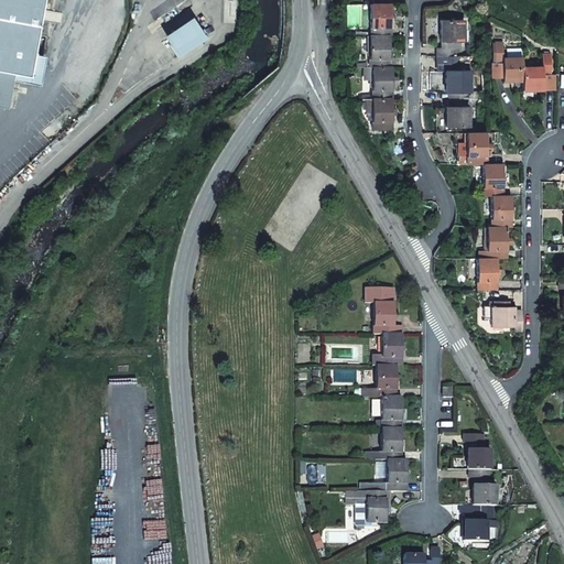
[(0,0),(0,106),(6,108),(11,79),(38,85),(43,56),(32,54),(41,0),(0,0)]
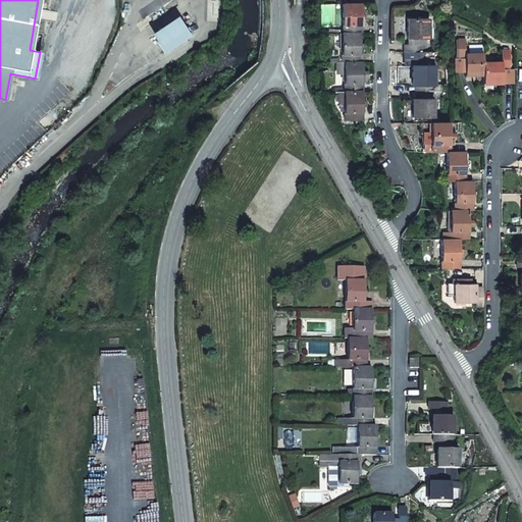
[(343,14),(343,25),(361,25),(362,19),(365,19),(366,14),(362,14),(362,4),(360,4),(350,3),(343,3),(343,14)]
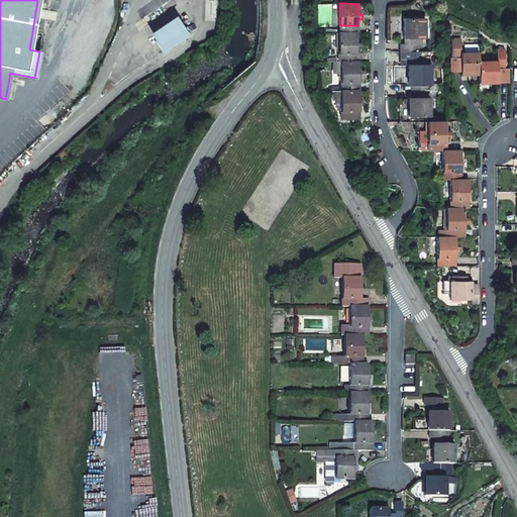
[(175,16),(149,34),(164,54),(189,35),(175,16)]
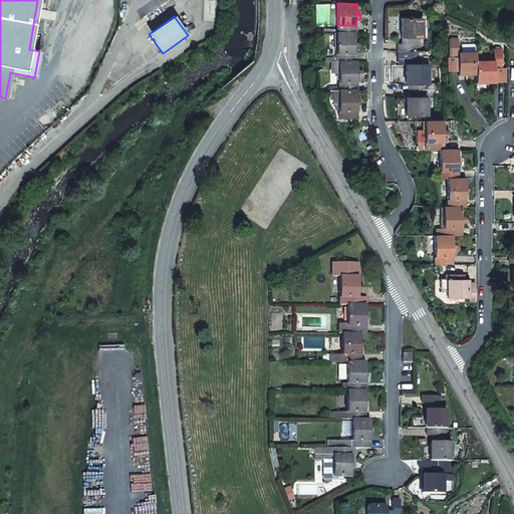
[(424,19),(403,19),(403,37),(412,37),(418,37),(424,38),(424,19)]
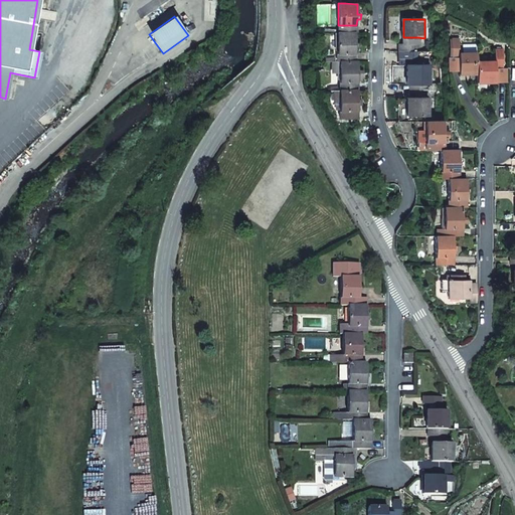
[(336,53),(354,53),(355,53),(355,47),(359,47),(359,42),(355,42),(355,32),(338,32),(337,32),(336,53)]
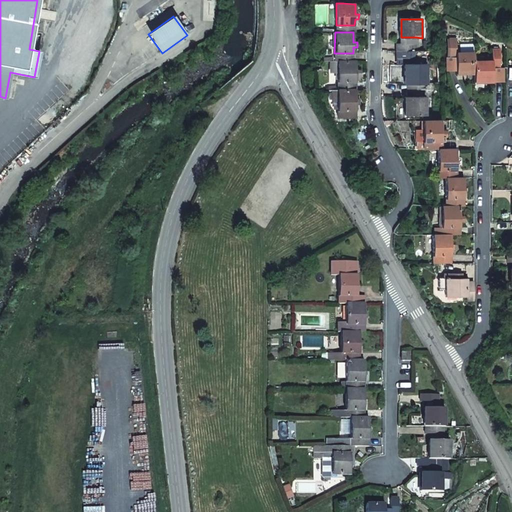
[(456,38),(448,38),(448,56),(457,56),(456,52),(456,38)]
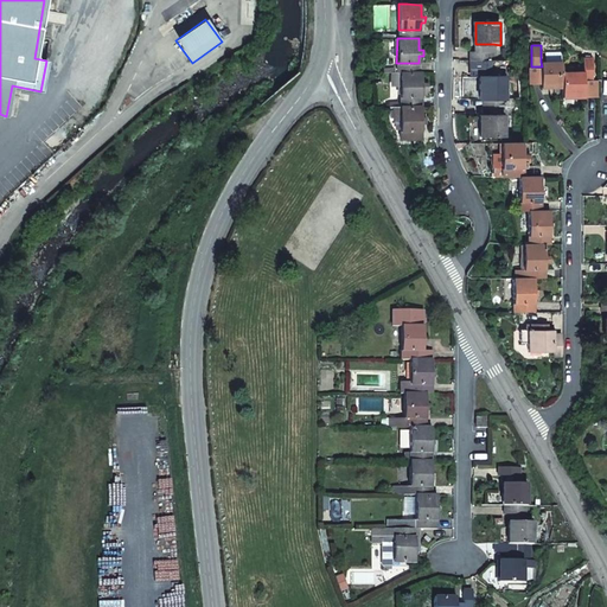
[(498,61),(472,61),(472,69),(485,69),(484,77),(505,77),(512,77),(512,61),(498,61)]
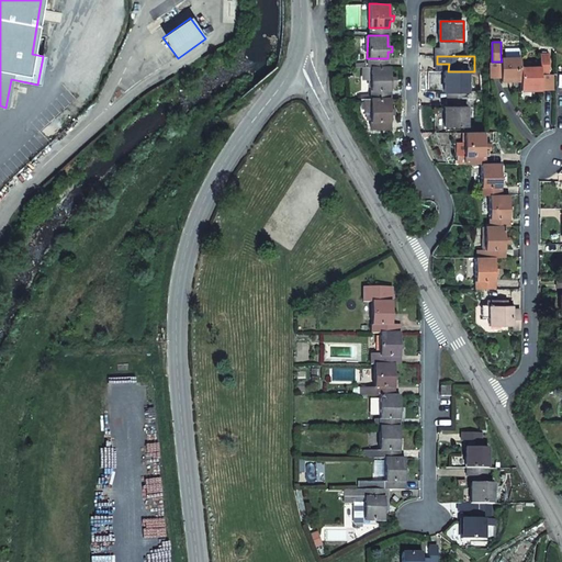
[(520,57),(501,57),(502,62),(502,81),(520,81),(521,67),(520,57)]
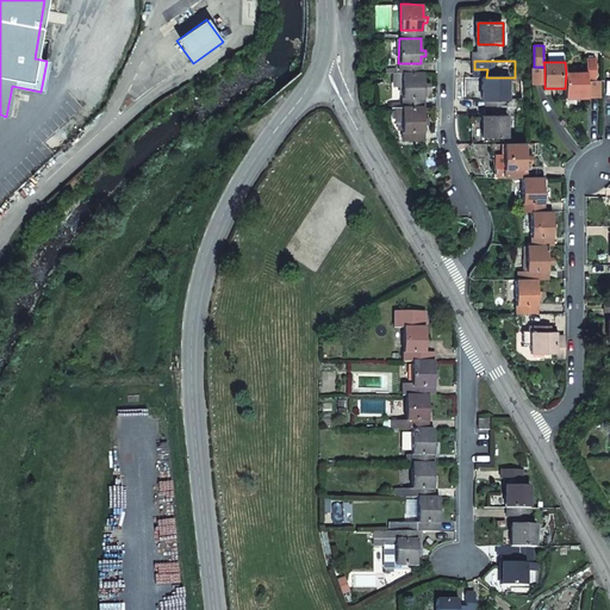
[(402,98),(423,98),(423,92),(430,93),(430,83),(423,83),(423,72),(419,72),(402,72),(402,98)]
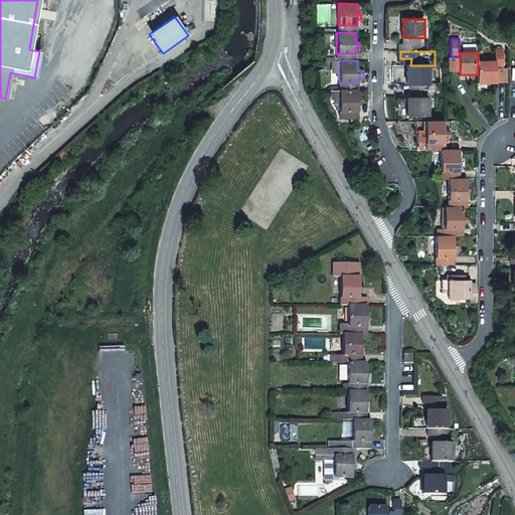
[(496,61),(478,61),(477,74),(477,82),(495,82),(496,67),(496,61)]
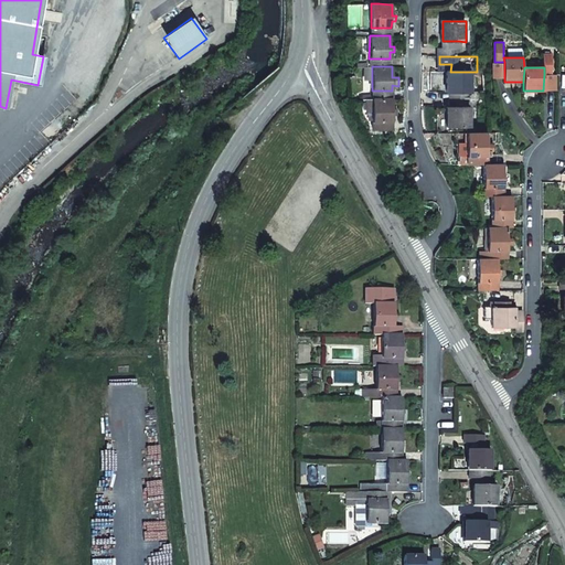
[(450,72),(447,72),(447,92),(449,92),(470,93),(471,93),(470,72),(450,72)]
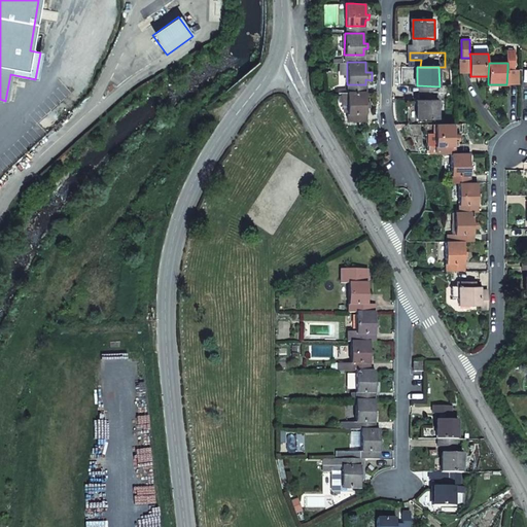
[(438,86),(419,85),(419,100),(433,100),(433,93),(438,93),(438,86)]
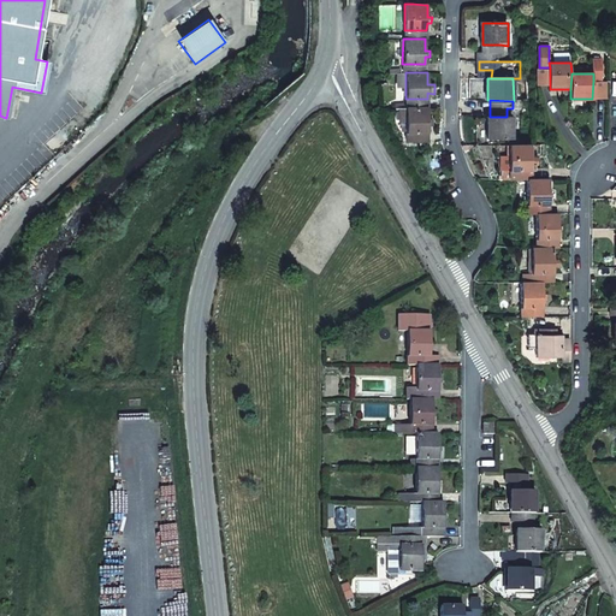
[(404,132),(424,134),(427,134),(427,126),(431,126),(431,119),(427,119),(427,108),(426,107),(404,107),(404,130),(404,132)]
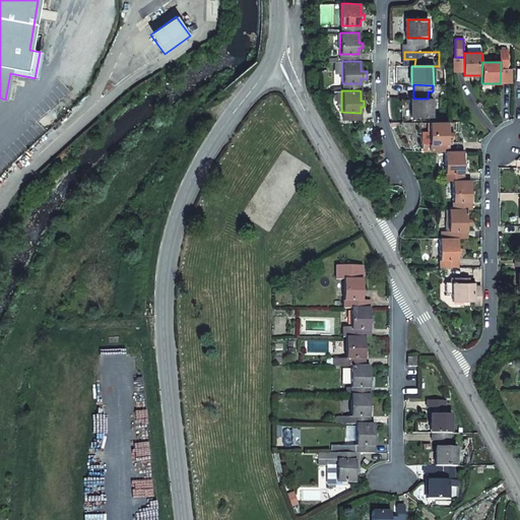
[(413,99),(411,99),(411,118),(432,118),(432,99),(428,99),(413,99)]
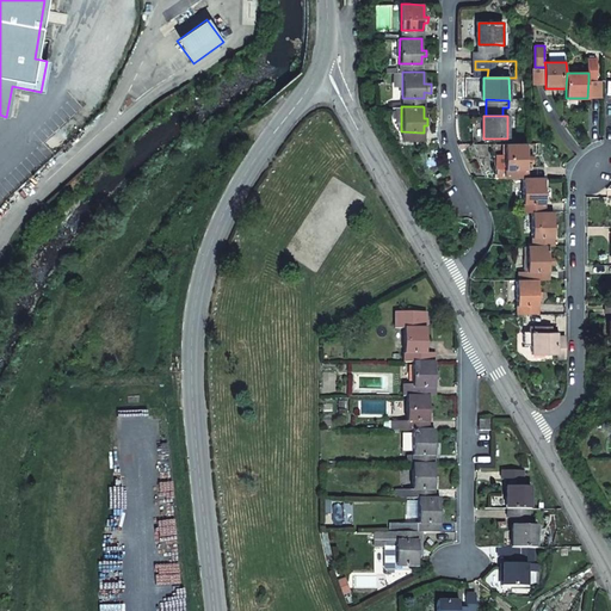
[(526,144),(505,144),(505,154),(505,167),(505,168),(524,168),(526,168),(526,162),(526,155),(526,144)]
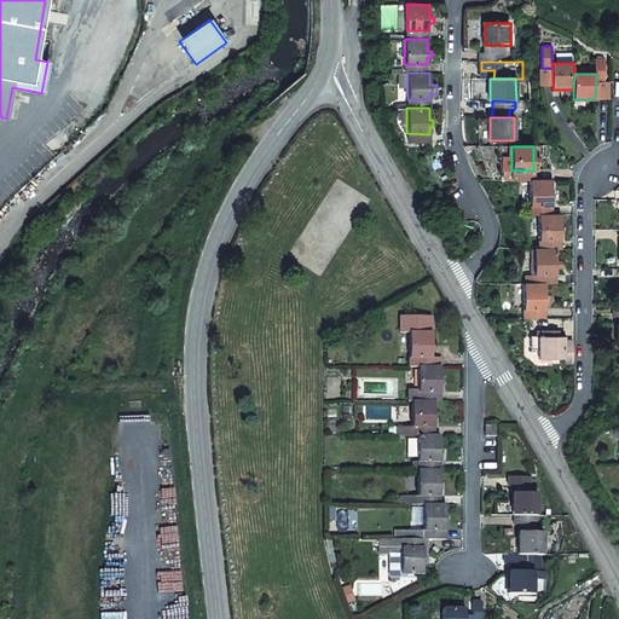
[(531,179),(530,180),(530,204),(549,206),(551,204),(551,180),(531,179)]
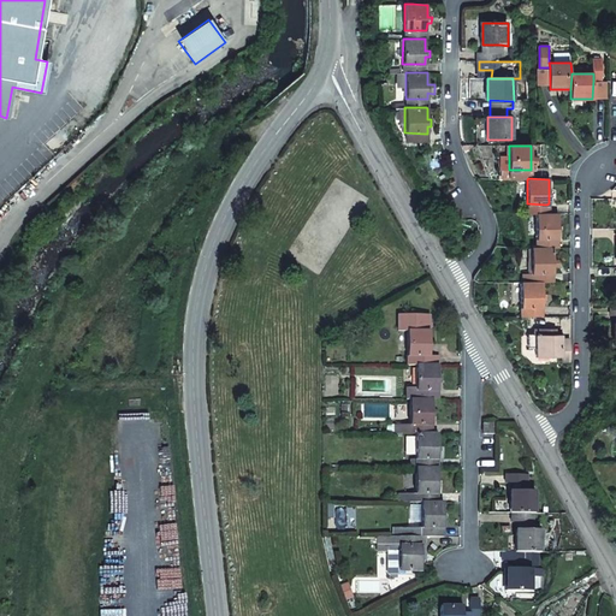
[(546,213),(535,213),(537,238),(556,238),(558,238),(558,213),(546,213)]
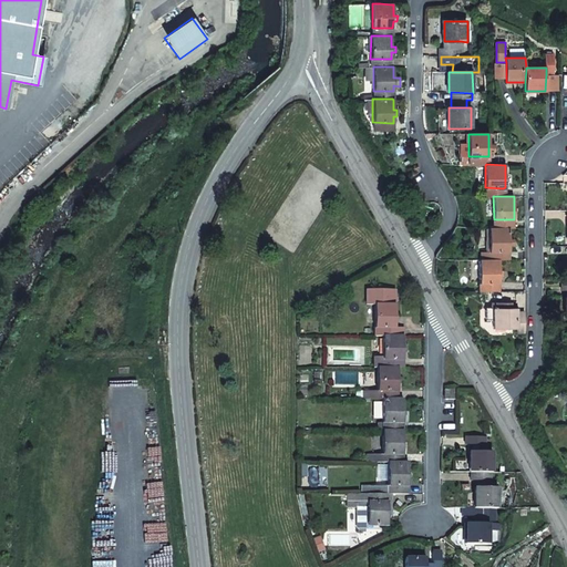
[(512,219),(494,219),(493,227),(509,228),(512,228),(512,219)]
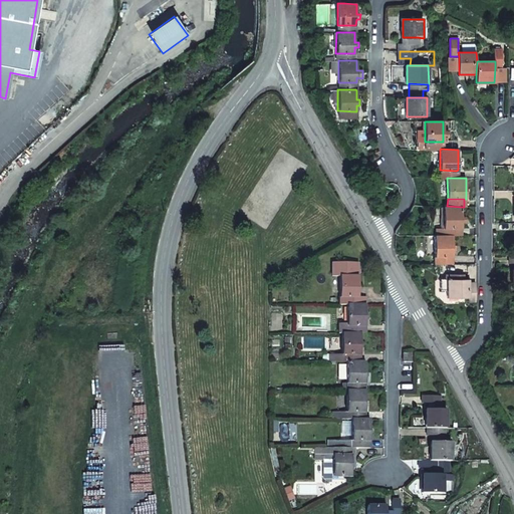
[(447,206),(444,207),(444,228),(462,228),(462,222),(462,217),(462,207),(447,206)]
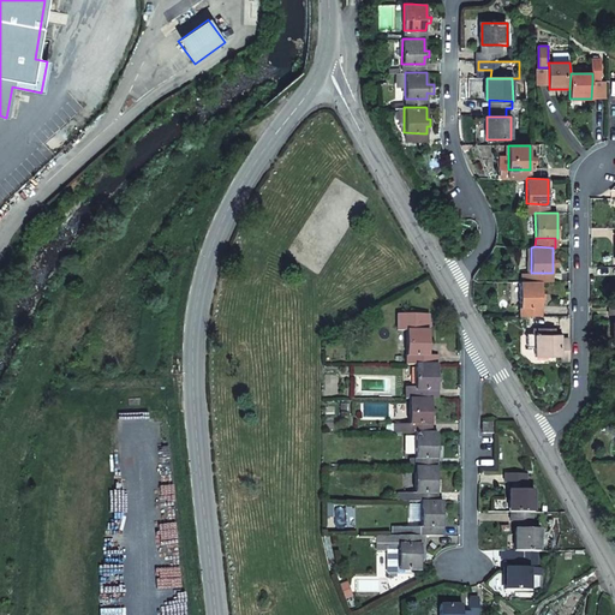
[(531,282),(519,282),(519,308),(541,308),(542,308),(542,282),(531,282)]
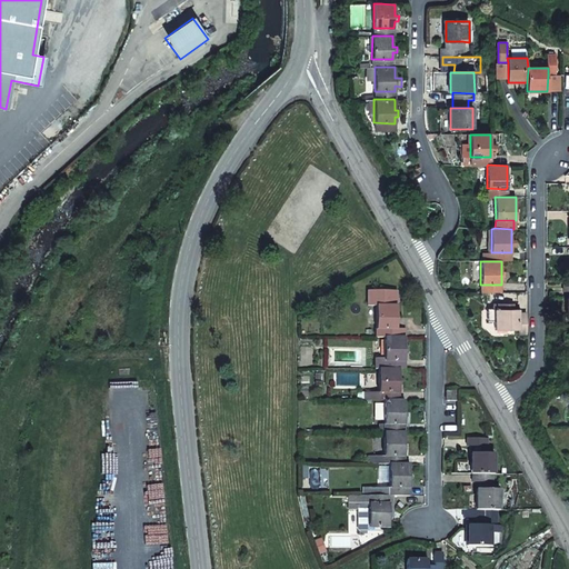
[(397,328),(397,290),(368,290),(368,305),(377,305),(376,329),(397,329),(397,328)]
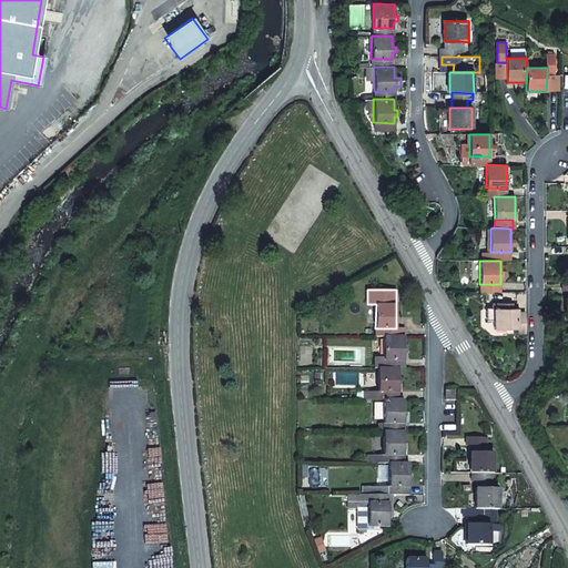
[(511,304),(493,304),(493,310),(486,310),(486,322),(495,322),(495,330),(517,330),(518,328),(518,314),(517,308),(511,308),(511,304)]
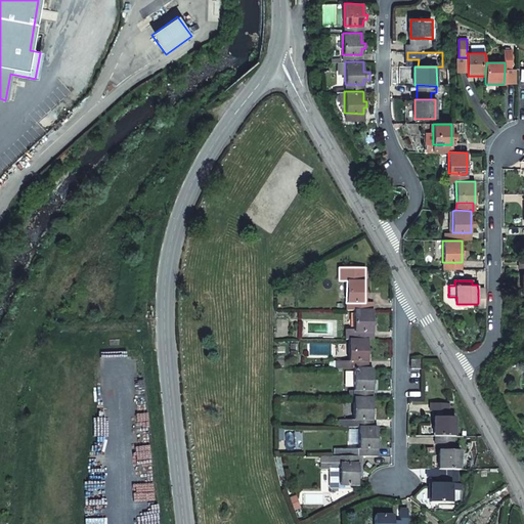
[(373,310),(354,310),(354,329),(346,329),(346,339),(349,339),(354,339),(354,332),(372,333),(373,332),(373,310)]
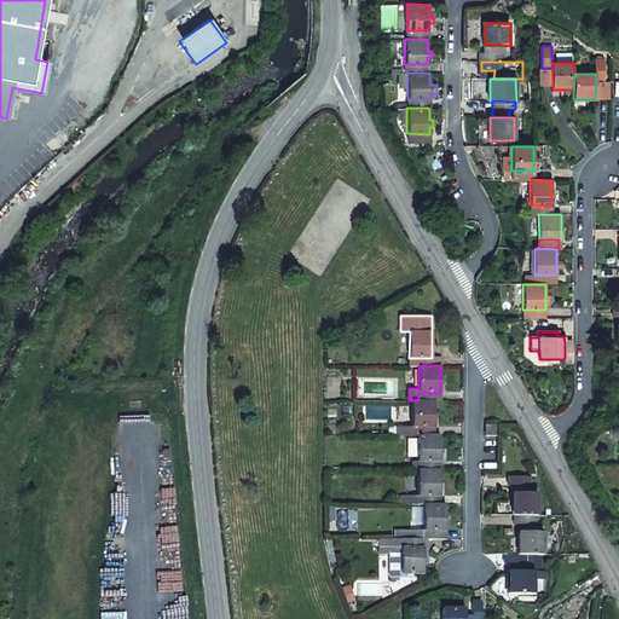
[(418,400),(412,400),(411,427),(434,428),(434,400),(418,400)]
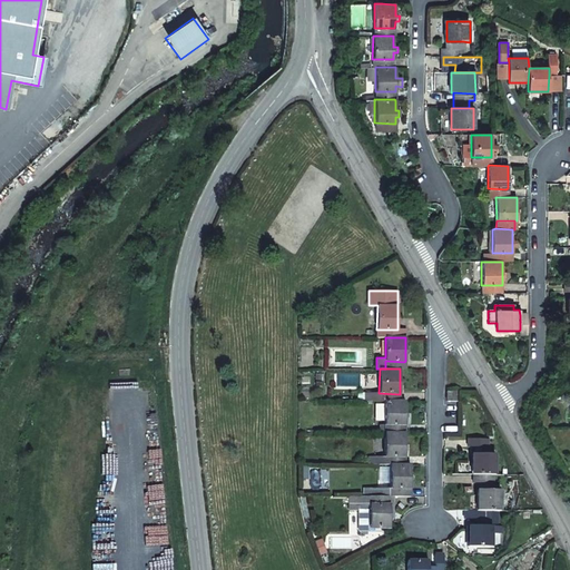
[(459,391),(446,391),(446,401),(459,401),(459,391)]
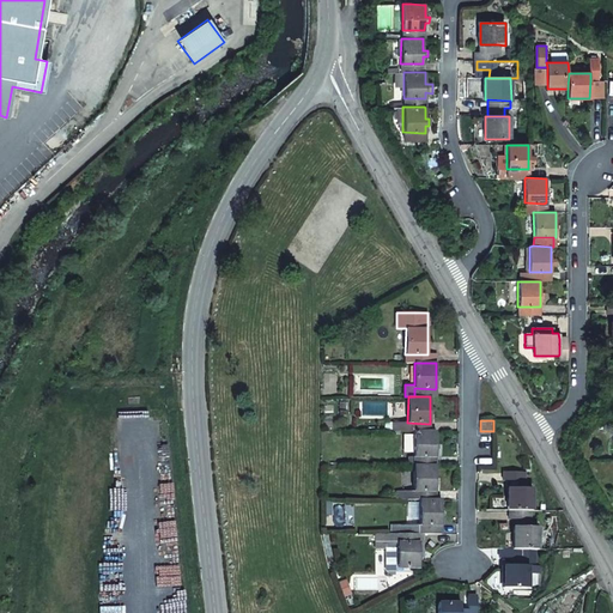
[(430,431),(414,431),(414,456),(435,456),(436,456),(436,431),(430,431)]
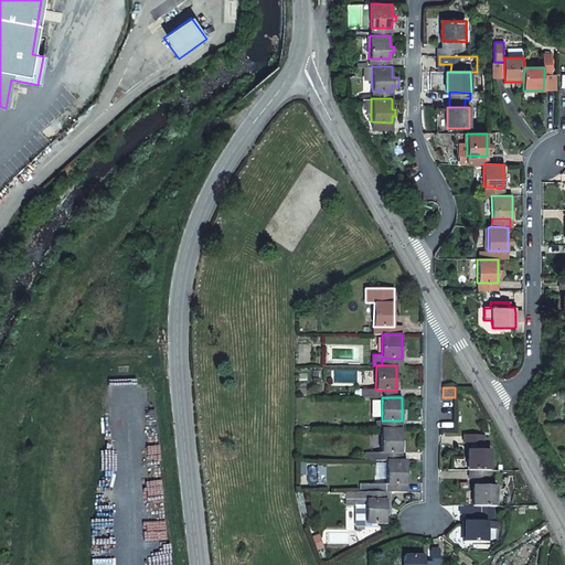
[(401,428),(382,428),(381,452),(400,452),(401,452),(402,429),(401,428)]
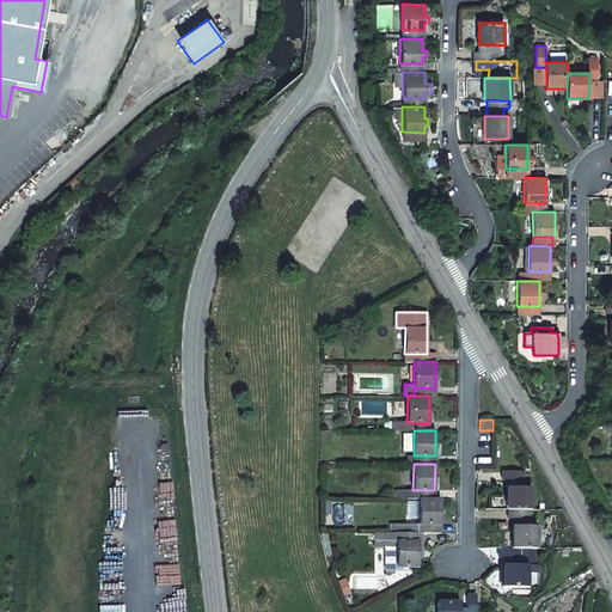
[(532,488),(507,488),(507,510),(510,510),(532,510),(532,488)]
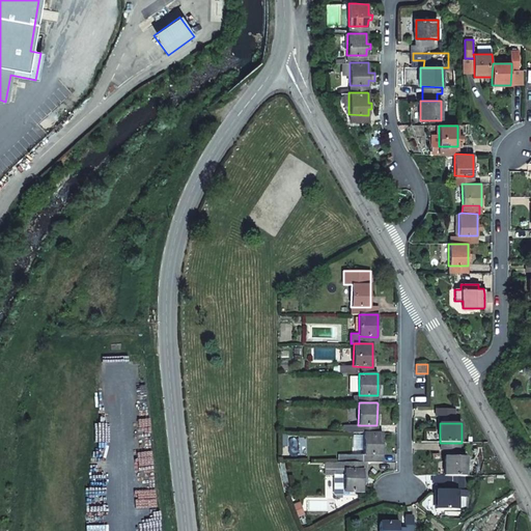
[(375,432),(363,432),(363,454),(381,455),(382,455),(382,432),(375,432)]
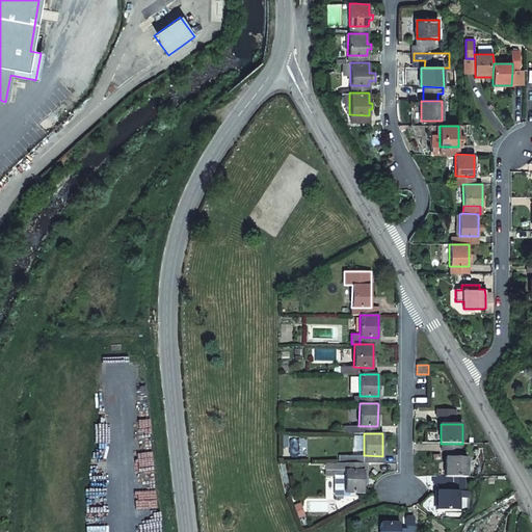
[(468,458),(446,458),(445,477),(455,477),(468,477),(468,458)]
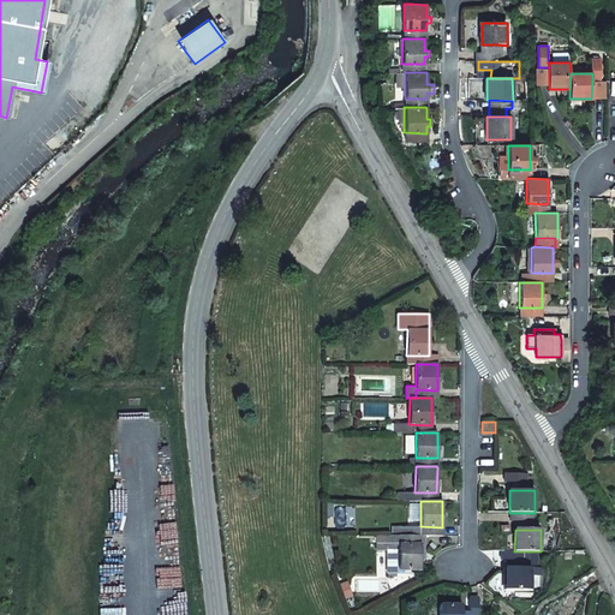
[(399,544),(399,536),(389,536),(388,545),(399,545),(399,544)]
